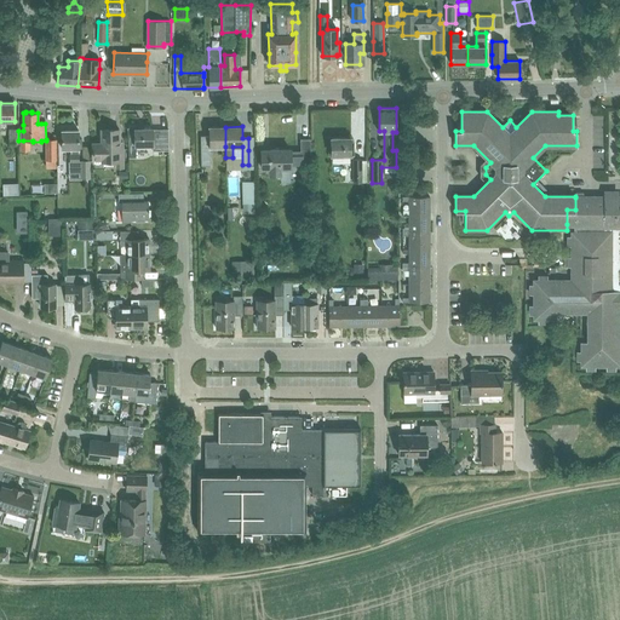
[(210,148),(225,147),(225,127),(208,127),(208,136),(200,136),(201,166),(210,165),(210,148)]
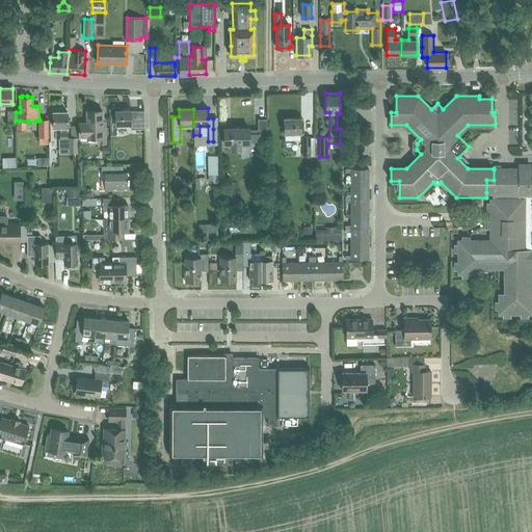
[(131,110),(109,110),(110,125),(110,135),(116,134),(116,125),(131,125),(131,129),(137,129),(137,111),(131,111),(131,110)]
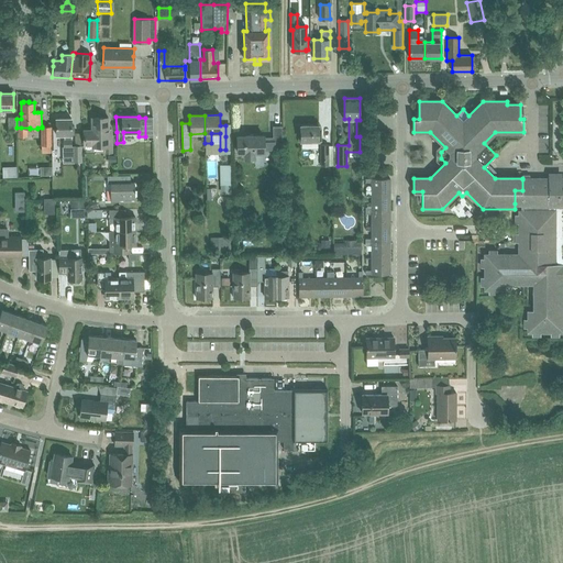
[(56,118),(56,129),(56,135),(64,135),(64,140),(63,140),(63,146),(72,146),(72,139),(72,135),(75,134),(74,127),(72,127),(72,118),(56,118)]
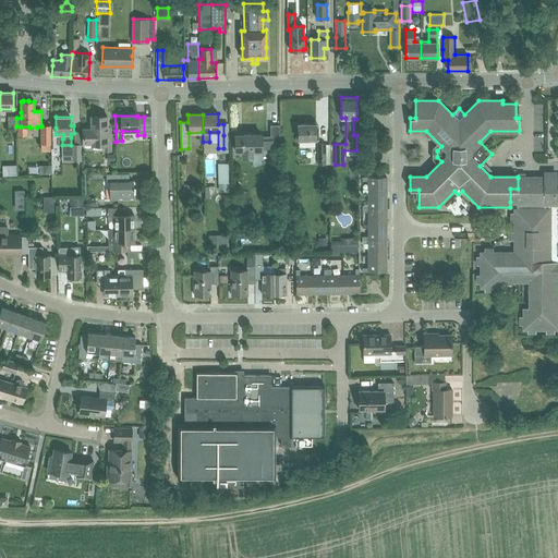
[(92,129),(83,130),(83,143),(92,143),(92,145),(105,145),(106,150),(110,150),(110,133),(107,133),(107,117),(92,117),(92,129)]
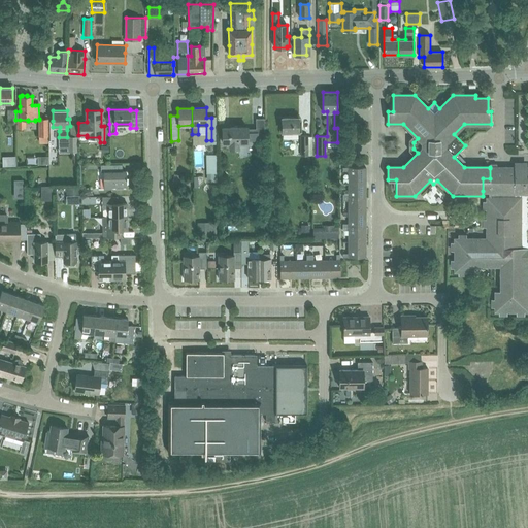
[(256,119),(256,129),(256,139),(265,138),(265,118),(256,119)]
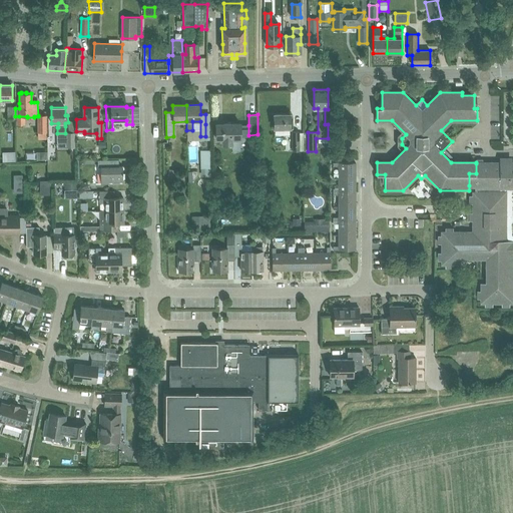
[(274,114),(274,124),(274,129),(293,129),(293,120),(291,120),(291,114),(274,114)]
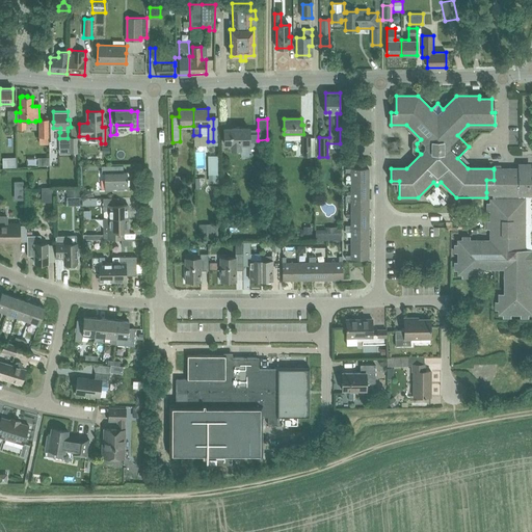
[(40,120),(40,121),(40,122),(40,135),(40,137),(40,143),(49,143),(49,128),(48,121),(49,120),(40,120)]
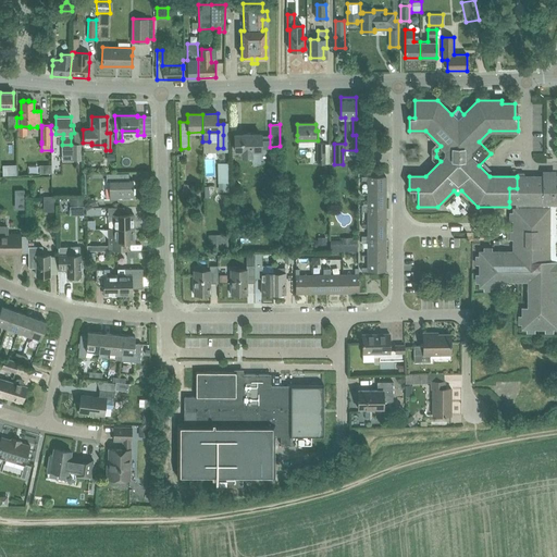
[(244,135),(235,135),(235,151),(242,151),(242,156),(251,156),(251,150),(261,150),(260,134),(250,134),(250,133),(244,133),(244,135)]
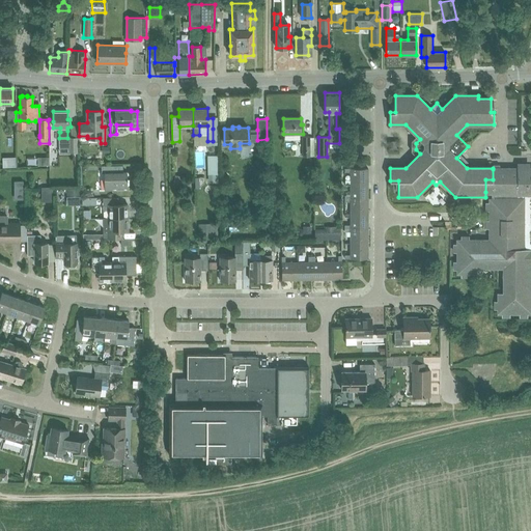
[(310,157),(310,146),(310,136),(301,136),(302,157),(310,157)]
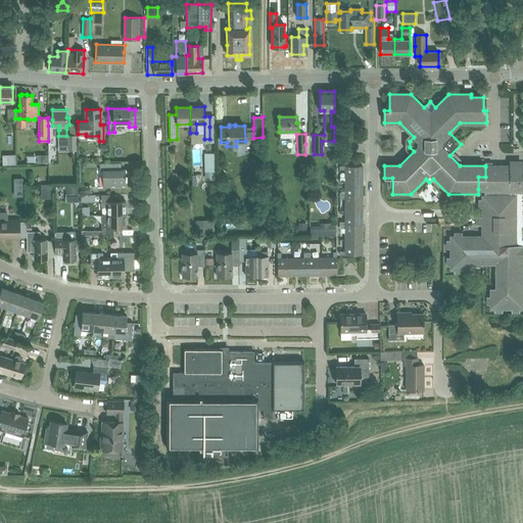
[(125,149),(125,160),(133,159),(133,149),(125,149)]
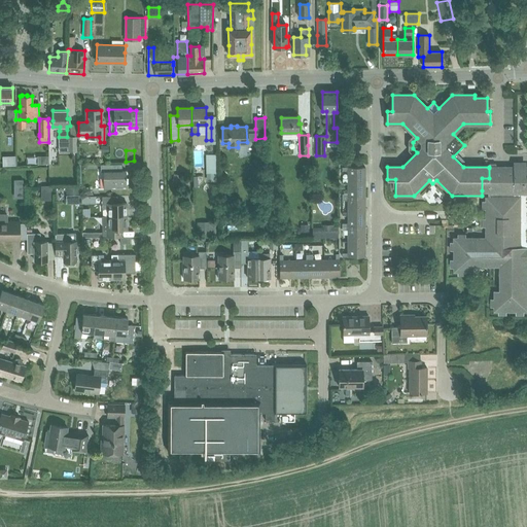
[(206,154),(206,173),(214,173),(216,173),(216,154),(214,154),(206,154)]
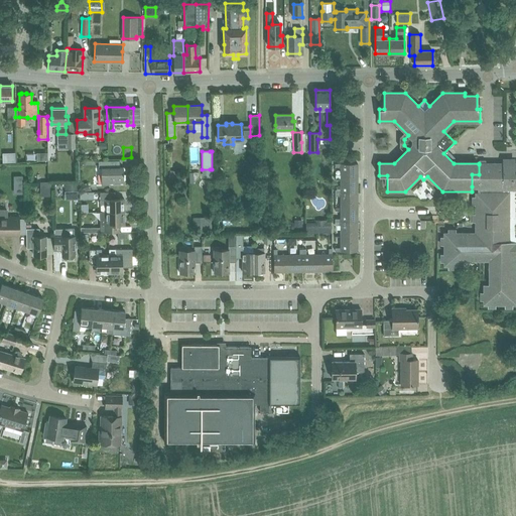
[(15,153),(3,154),(3,163),(15,162),(15,153)]
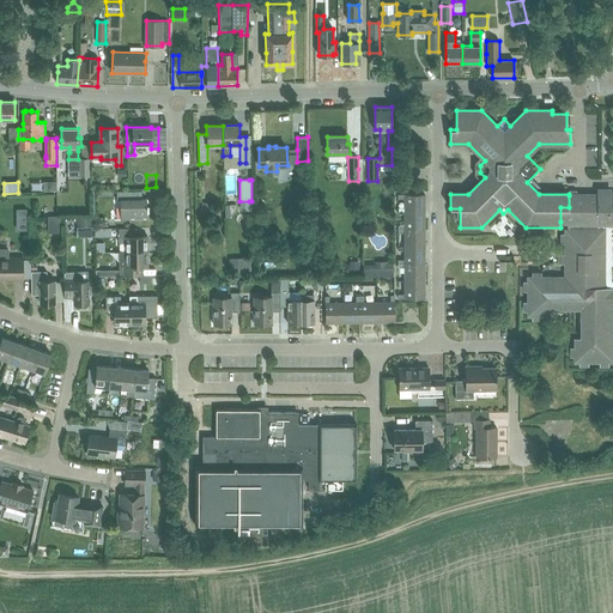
[(137,199),(137,190),(116,192),(117,200),(120,200),(121,219),(129,219),(129,217),(147,217),(147,206),(146,206),(146,199),(137,199)]
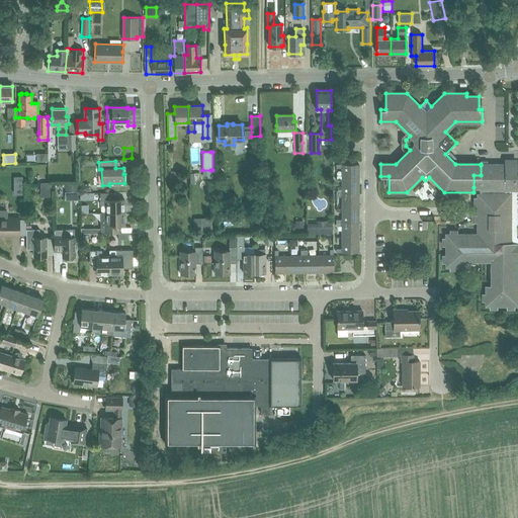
[(336,164),(336,168),(341,168),(341,179),(359,179),(359,164),(336,164)]
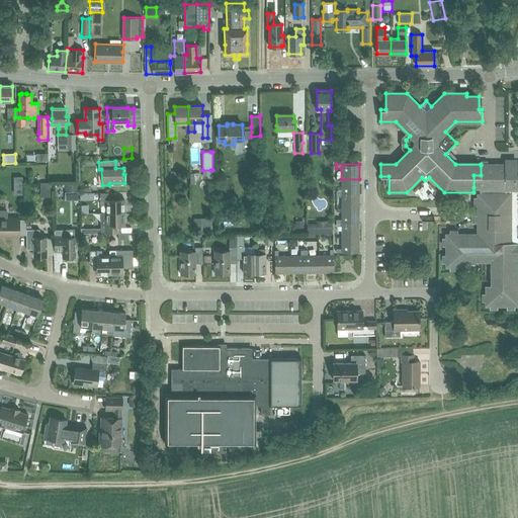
[(517,301),(517,293),(516,293),(516,289),(517,289),(517,259),(517,165),(481,165),(481,175),(473,175),(473,187),(480,187),(480,192),(481,192),(481,197),(475,197),(475,205),(480,205),(480,214),(475,214),(475,223),(481,223),(481,228),(479,229),(479,236),(461,236),(457,236),(457,232),(449,232),(449,238),(443,238),(443,246),(448,246),(448,255),(443,255),(443,263),(449,263),(449,269),(457,269),(457,264),(462,264),(462,257),(464,257),(464,260),(493,260),(492,286),(495,286),(495,288),(488,288),(488,293),(483,293),(483,301),(489,301),(489,308),(497,308),(497,303),(506,303),(506,308),(514,308),(514,301),(517,301)]
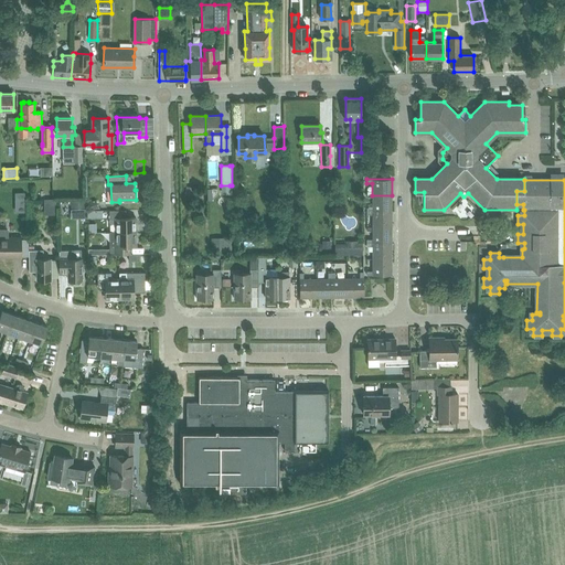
[(187,187),(185,194),(194,195),(195,188),(187,187)]
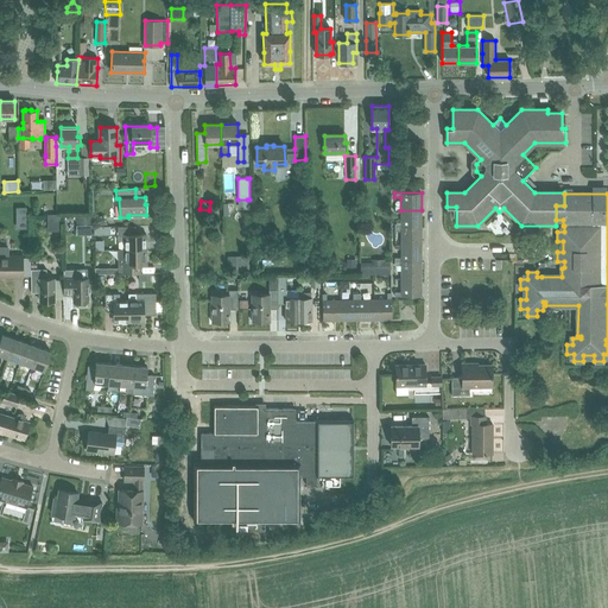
[(422,227),(422,210),(400,210),(400,223),(394,223),(394,227),(422,227)]
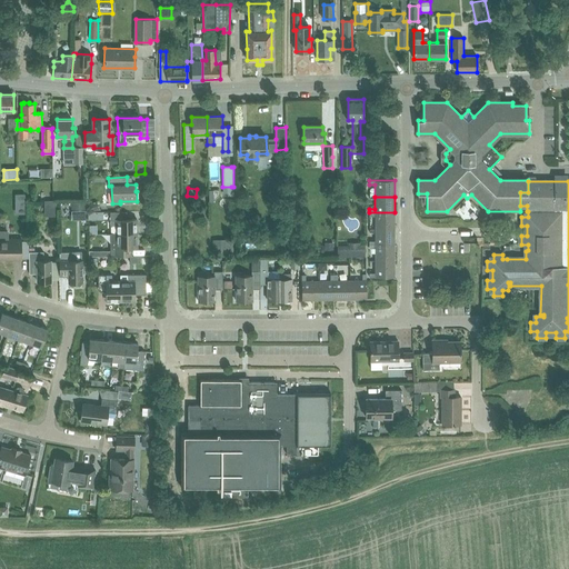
[(53,200),(43,200),(45,215),(55,213),(53,200)]
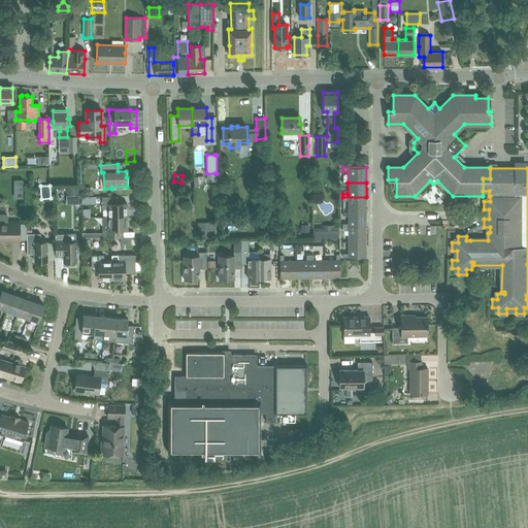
[(83,190),(86,196),(92,194),(90,187),(83,190)]
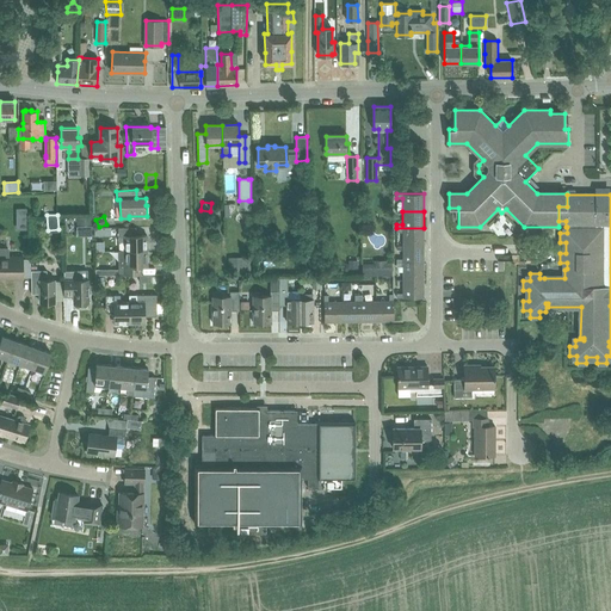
[(124,251),(147,251),(147,235),(135,236),(133,234),(133,227),(118,228),(118,242),(124,242),(124,251)]
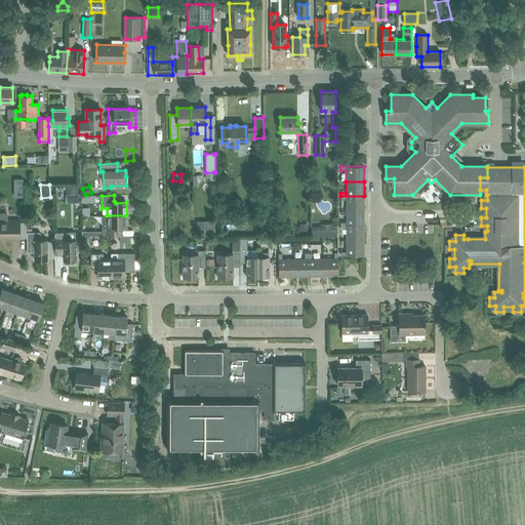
[(364,196),(340,196),(340,199),(346,199),(346,211),(364,211),(364,196)]
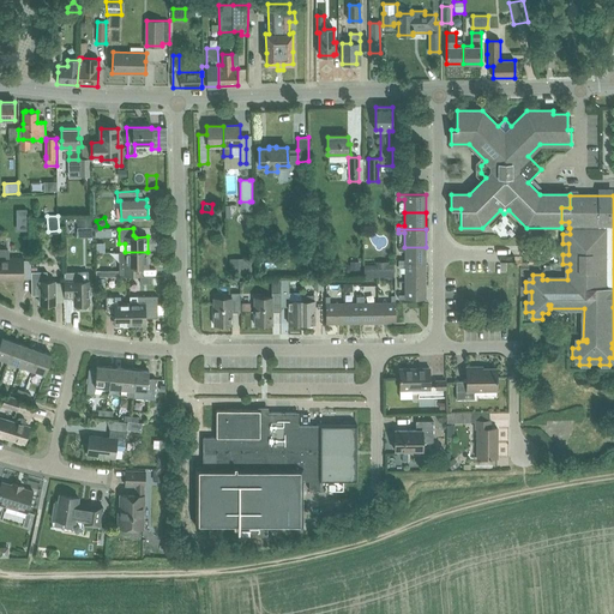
[(425,264),(426,247),(404,247),(404,251),(404,259),(398,259),(398,264),(425,264)]
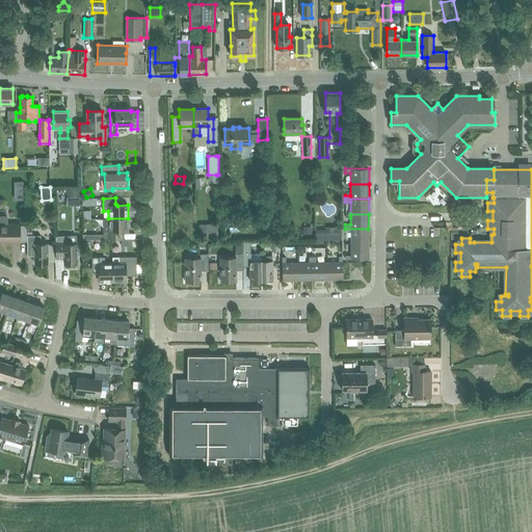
[(0,242),(20,242),(20,223),(7,223),(7,215),(0,215),(0,242)]
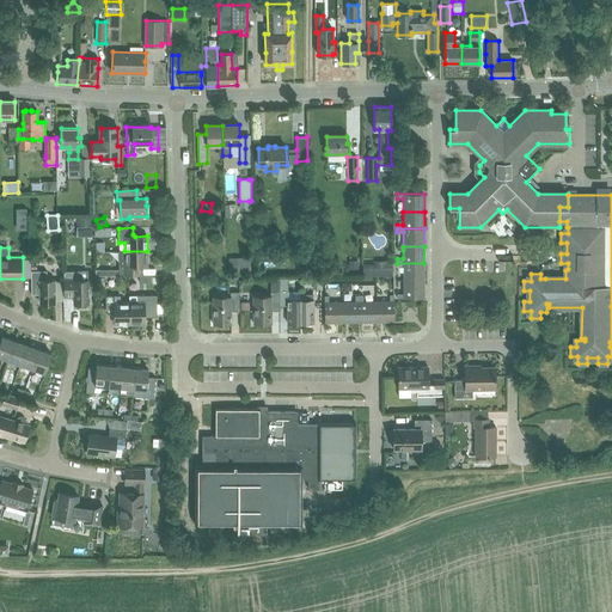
[(147,251),(124,251),(118,251),(118,259),(118,270),(118,275),(133,275),(133,268),(135,267),(147,265),(147,251)]
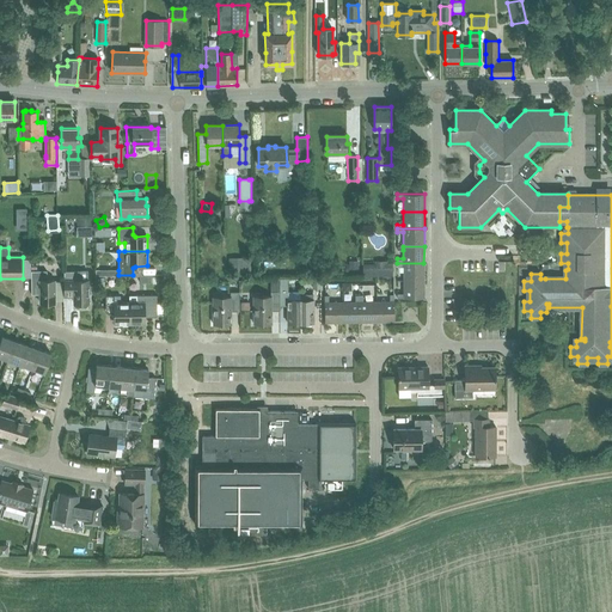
[(250,259),(245,259),(245,257),(228,258),(228,273),(250,271),(250,259)]
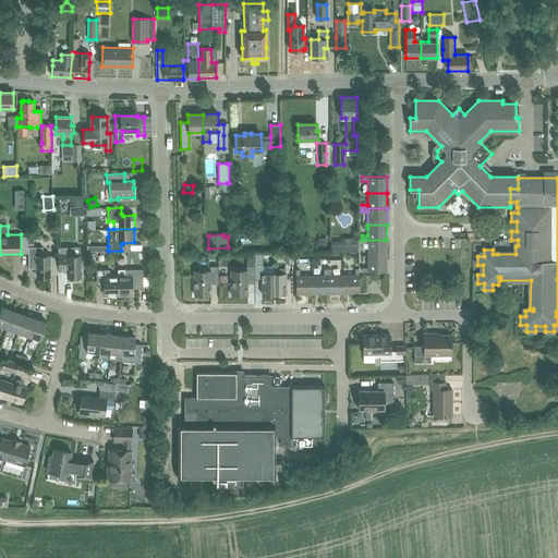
[(331,249),(356,250),(358,239),(331,238),(331,249)]
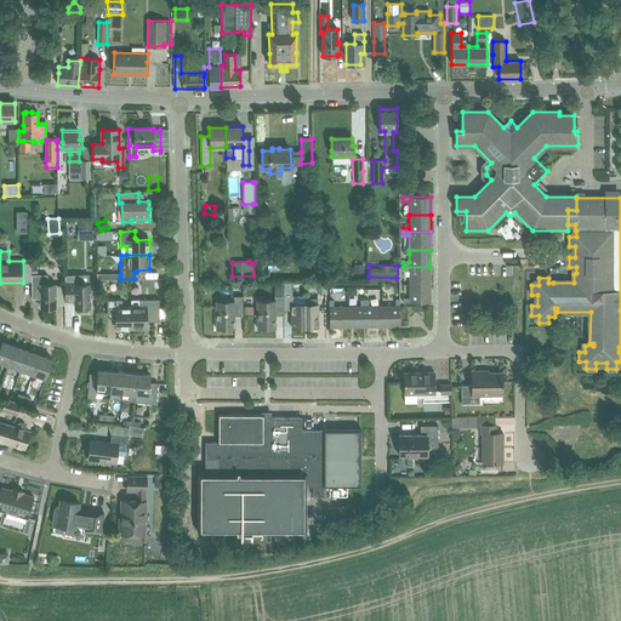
[(409,284),(429,284),(429,267),(403,267),(403,271),(409,271),(409,284)]
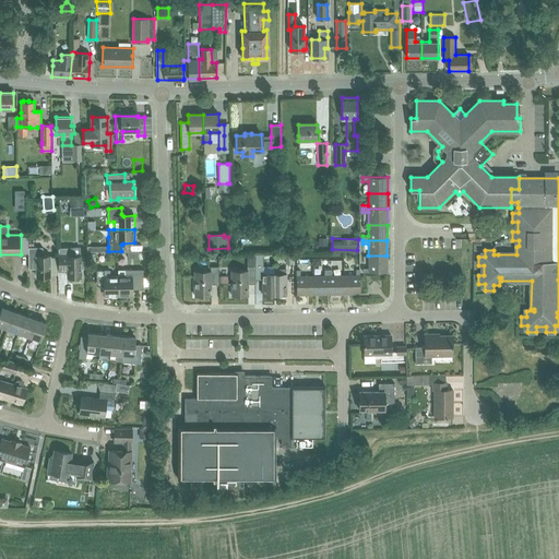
[(73,247),(58,247),(59,258),(59,269),(68,269),(68,276),(81,276),(81,265),(80,256),(80,247),(73,247)]
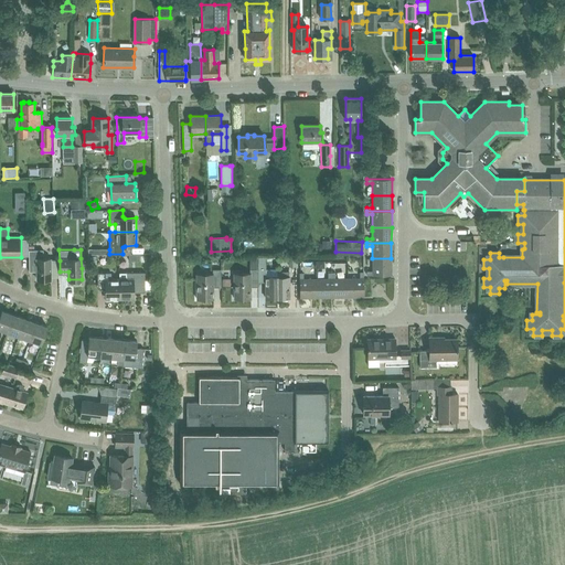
[(29,251),(29,260),(29,272),(30,272),(30,265),(36,265),(36,280),(51,280),(50,258),(43,259),(43,251),(29,251)]
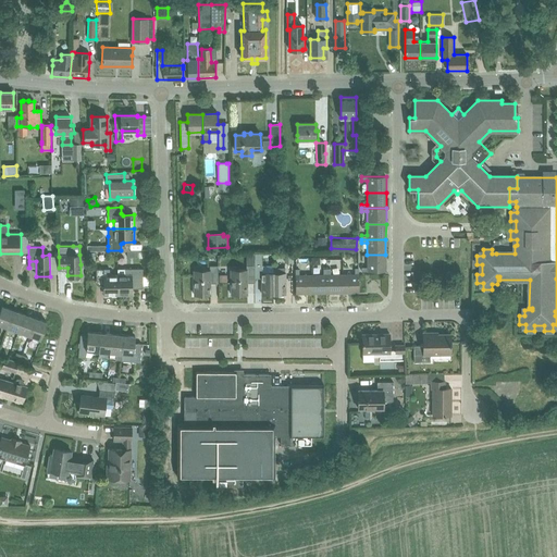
[(261,294),(273,294),(273,273),(262,273),(262,254),(255,254),(255,265),(255,279),(261,279),(261,294)]
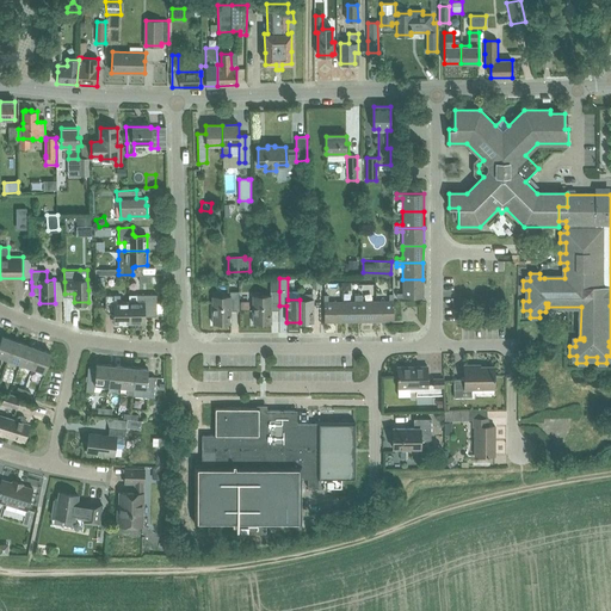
[(423,297),(423,279),(402,279),(402,294),(396,294),(396,297),(423,297)]
